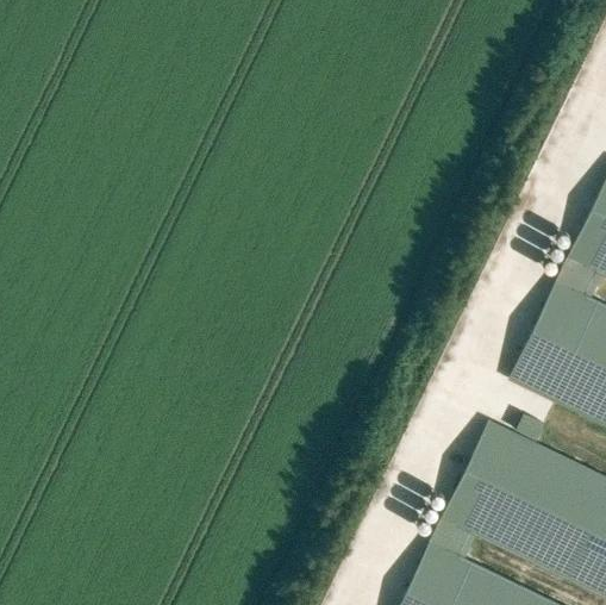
[(605,181),(568,260),(599,274),(605,276),(605,181)]
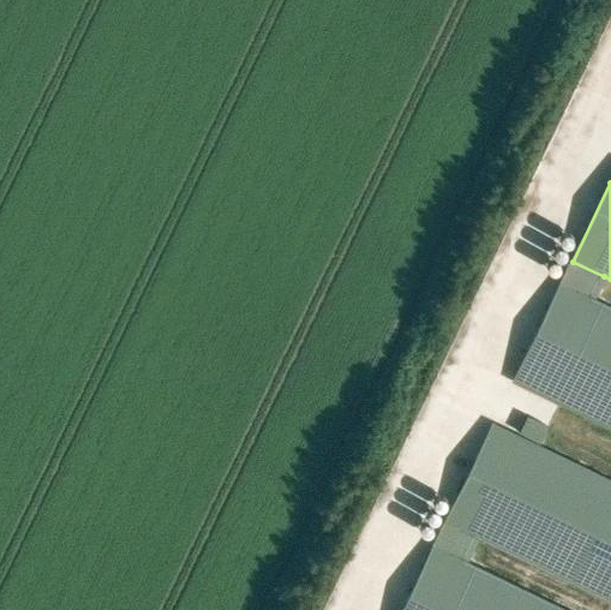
[(562,283),(593,298),(604,276),(573,262),(562,283)]
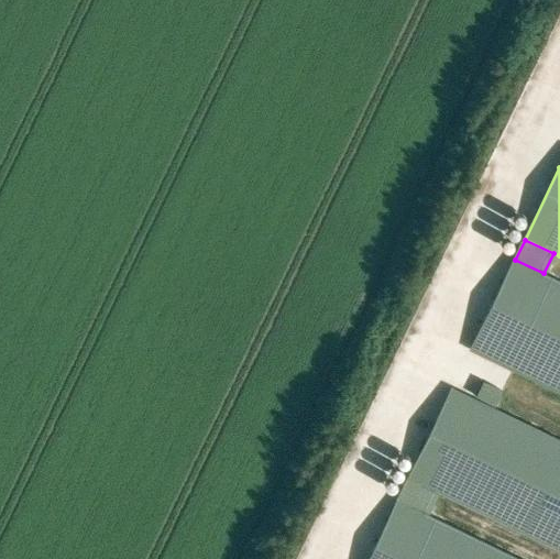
[(471,350),(559,393),(559,281),(544,273),(515,260),(471,350)]
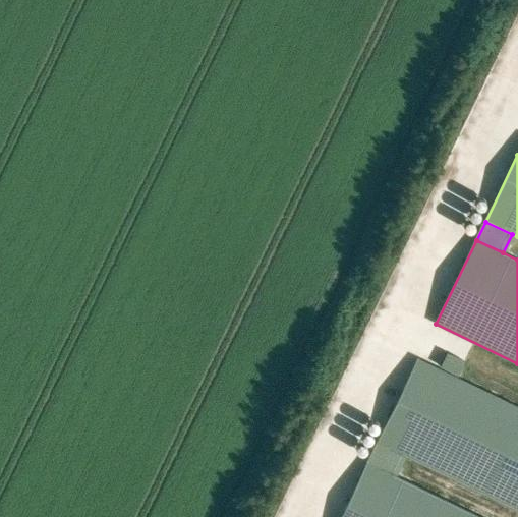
[(457,357),(451,370),(466,378),(472,364),(457,357)]
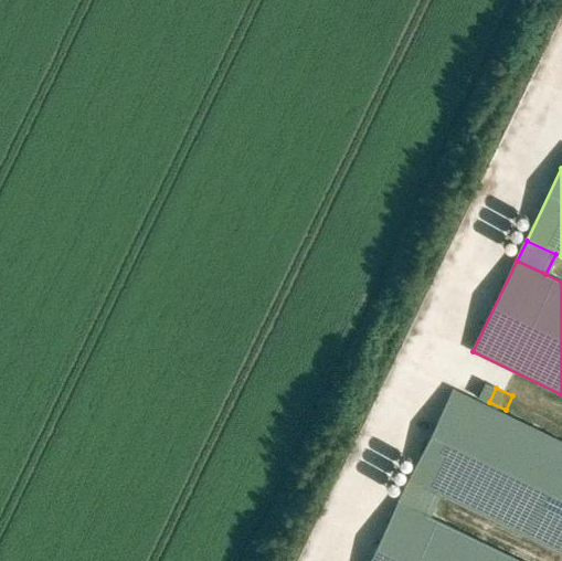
[(561,444),(452,391),(407,480),(438,496),(561,556),(561,444)]
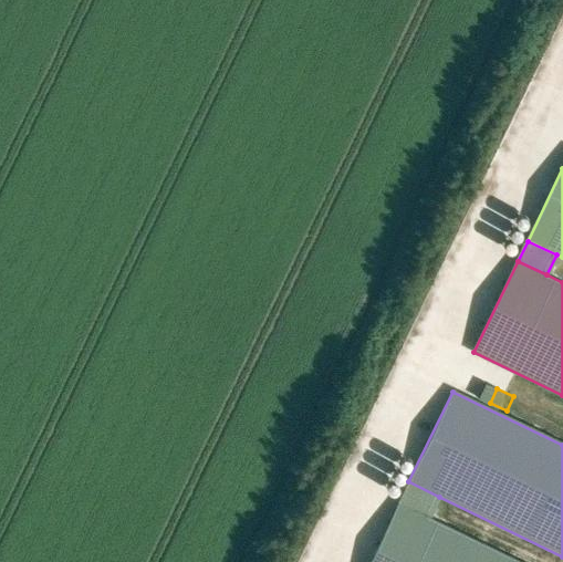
[(398,503),(429,518),(439,497),(408,481),(398,503)]
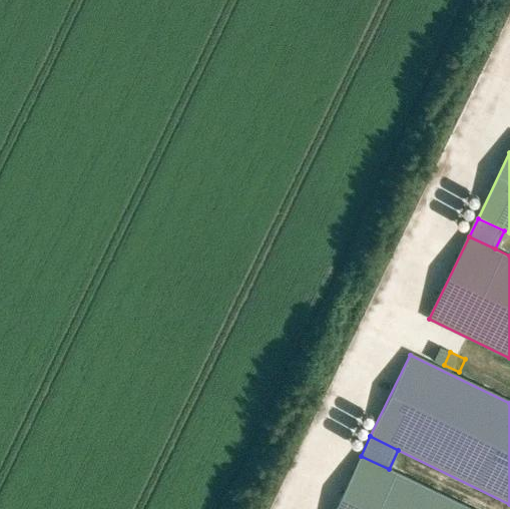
[(471,508),(389,469),(361,456),(334,508),(471,508)]
